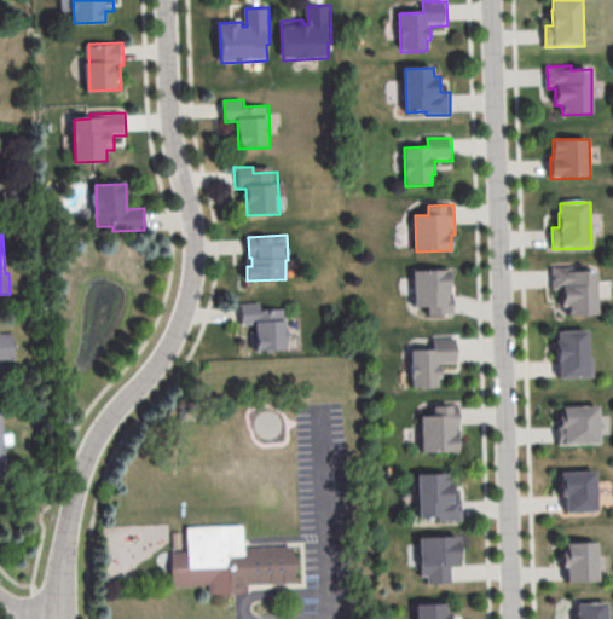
[(553,268),(578,267),(578,272),(597,272),(599,316),(570,317),(568,307),(562,307),(562,290),(554,290),(553,268)]
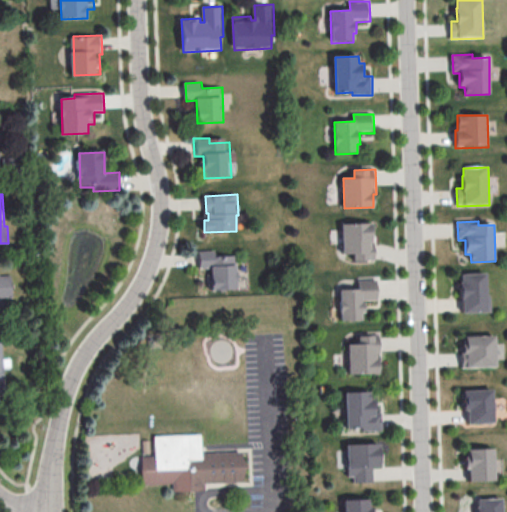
[(344,255),(343,225),(372,224),(372,237),(375,237),(376,262),(355,262),(355,254),(344,255)]
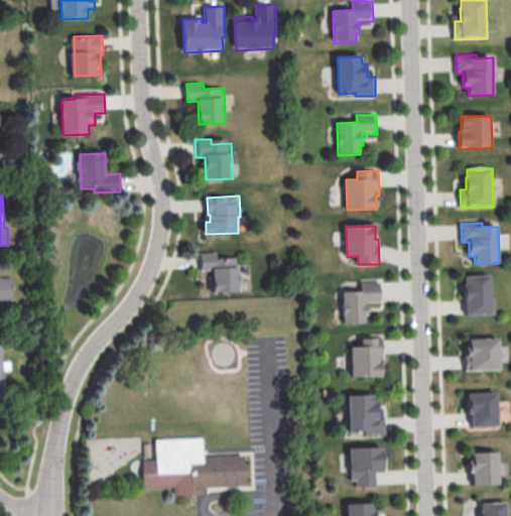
[(204,253),(219,253),(220,258),(240,257),(241,292),(215,293),(214,271),(204,271),(204,253)]
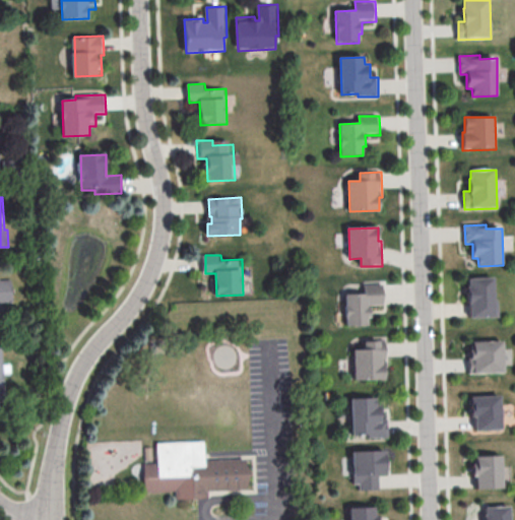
[(0,273),(2,273),(2,280),(15,279),(16,302),(4,303),(4,305),(7,305),(8,320),(0,320),(0,273)]
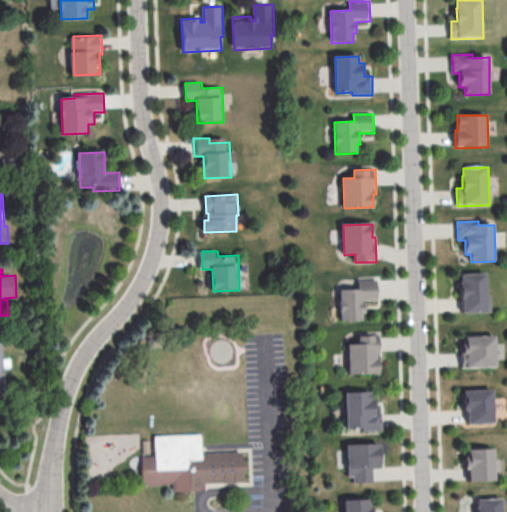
[(462,275),(486,274),(487,292),(492,292),(493,312),(464,314),(463,299),(461,299),(460,282),(462,282),(462,275)]
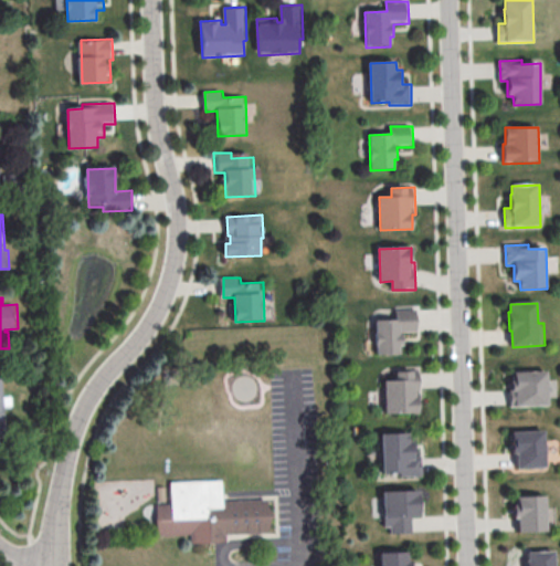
[(397,310),(419,310),(419,332),(403,333),(404,345),(401,345),(401,355),(377,356),(376,321),(397,320),(397,310)]
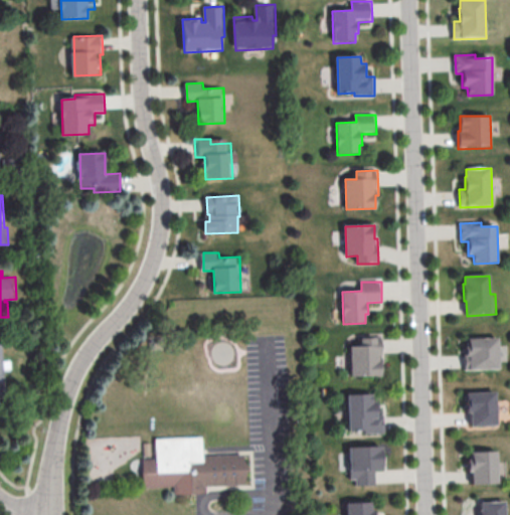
[(351,347),(352,377),(381,376),(380,363),(384,363),(383,338),(361,339),(362,347),(351,347)]
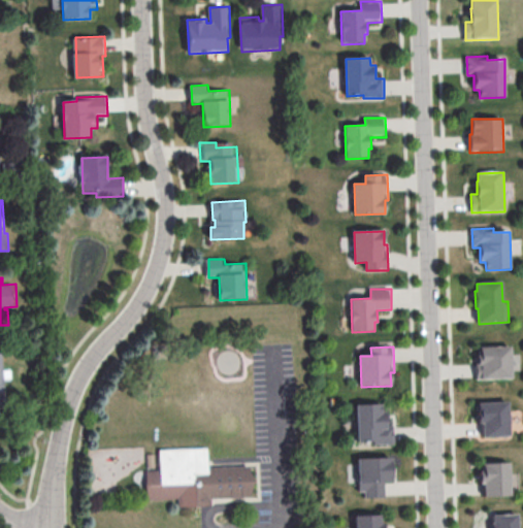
[(481,349),(512,348),(513,380),(479,381),(478,357),(482,356),(481,349)]
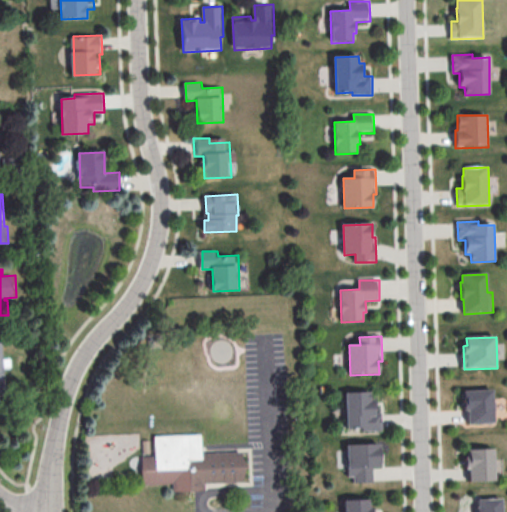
[(0,342),(6,342),(10,396),(0,396),(0,342)]
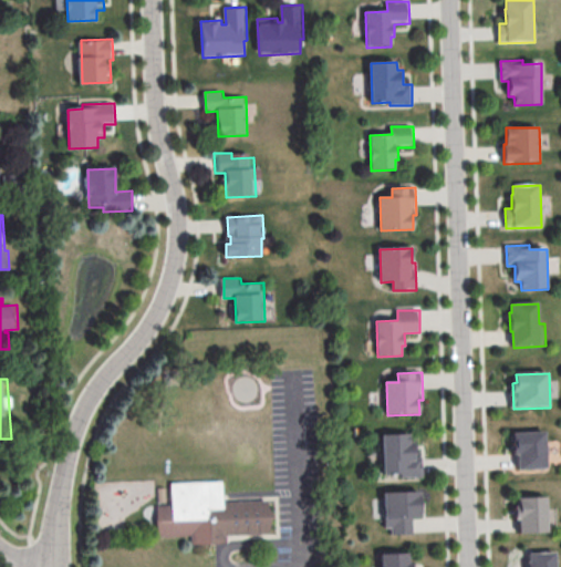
[(513,433),(547,432),(549,470),(520,471),(519,455),(515,455),(513,433)]
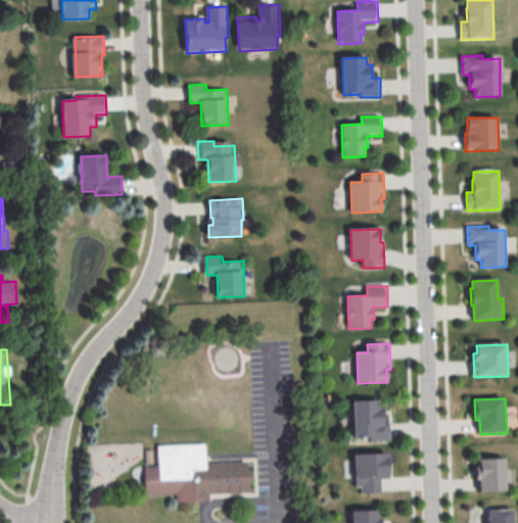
[(372,441),(393,440),(392,422),(384,422),(384,409),(379,409),(379,401),(355,401),(356,439),(372,438),(372,441)]
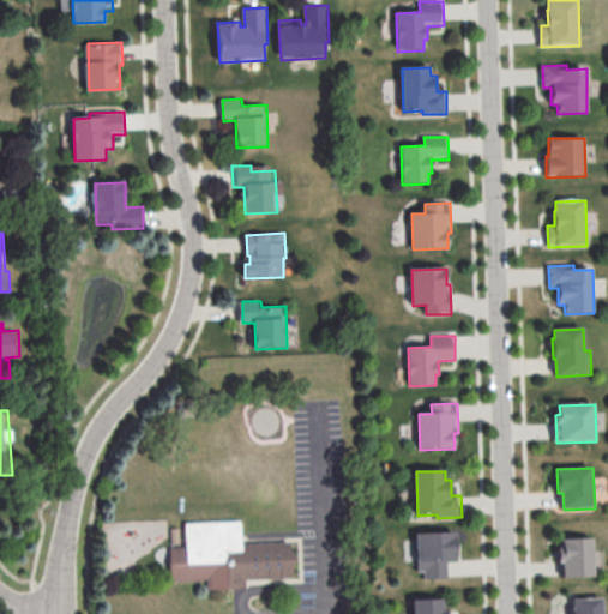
[(175,579),(174,543),(190,543),(188,521),(245,519),(246,542),(294,541),(299,558),(295,576),(248,577),(248,585),(210,587),(210,578),(175,579)]
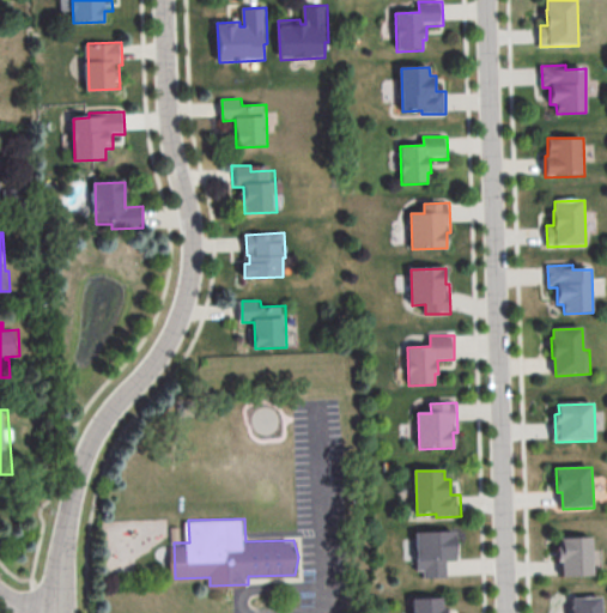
[(176,526),(184,525),(186,540),(177,541),(176,526)]
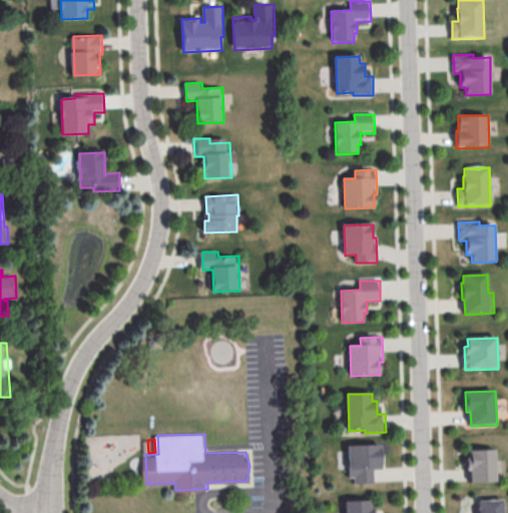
[(349,447),(382,445),(383,469),(376,469),(377,484),(357,484),(357,478),(350,478),(349,447)]
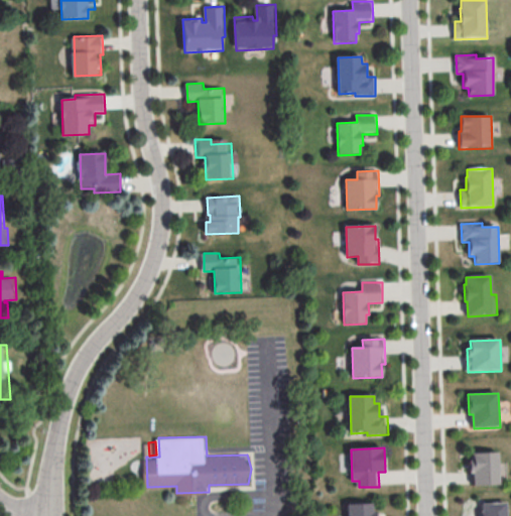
[(473,454),(499,453),(500,487),(475,487),(474,473),(470,473),(470,462),(473,461),(473,454)]
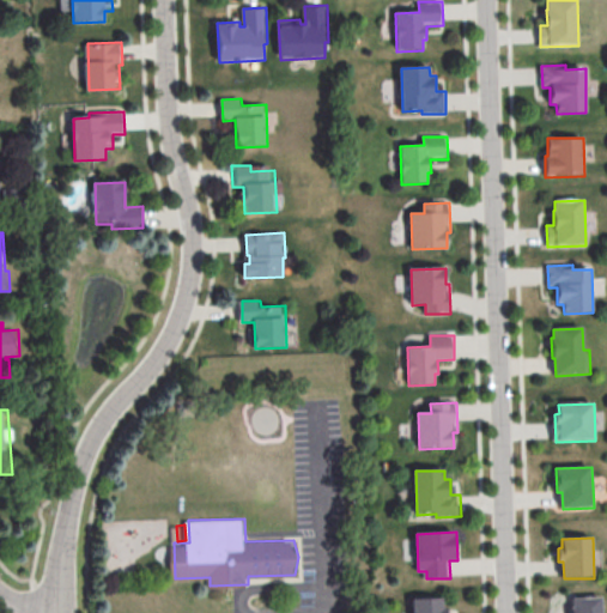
[(574,599),(604,598),(604,612),(572,612),(572,608),(574,607),(574,599)]
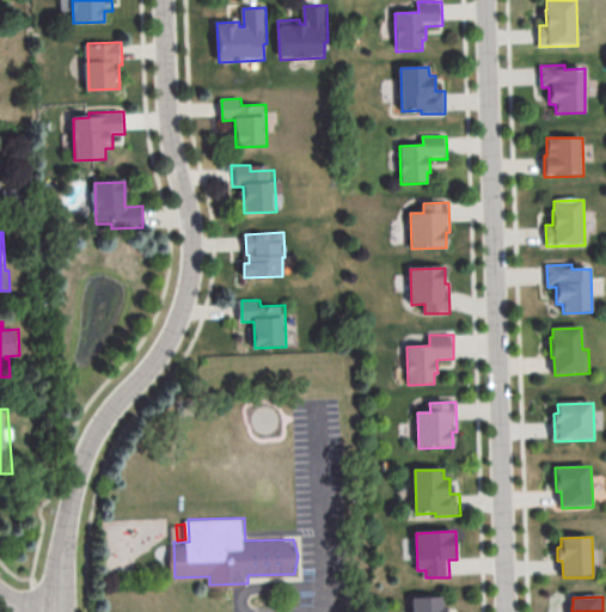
[(414,599),(414,611),(448,611),(448,607),(444,607),(444,598),(414,599)]
